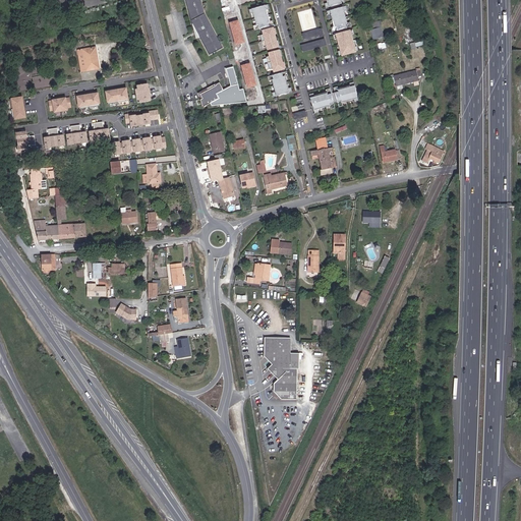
[(210,54),(223,47),(205,13),(200,0),(185,0),(192,24),(193,23),(210,54)]
